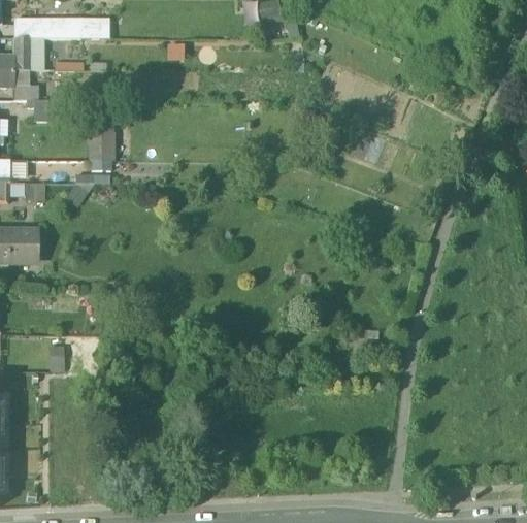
[(264,0),(265,18),(283,17),(282,0),(264,0)]
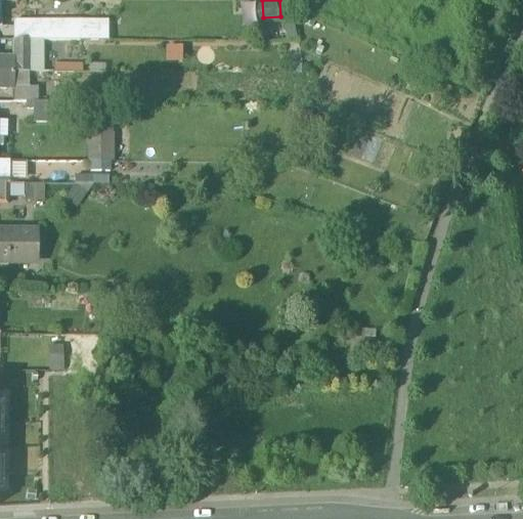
[(14,17),(14,38),(33,38),(109,38),(109,17),(14,17)]
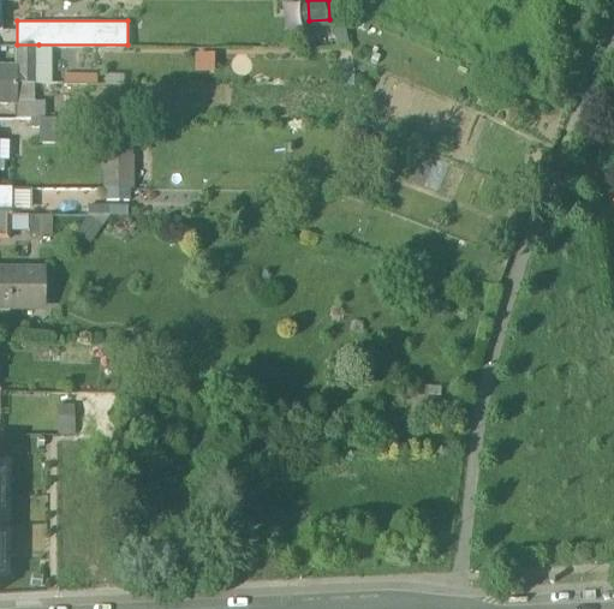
[(17,64),(17,79),(35,79),(39,79),(39,45),(17,45),(17,64)]
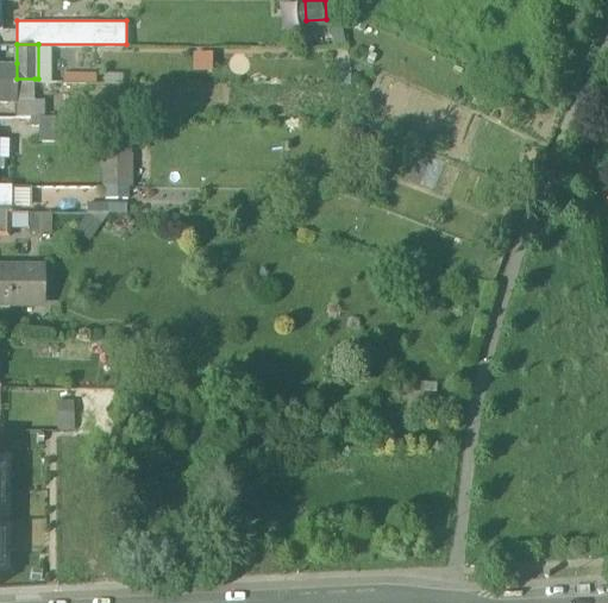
[(0,62),(0,77),(17,79),(17,63),(0,62)]
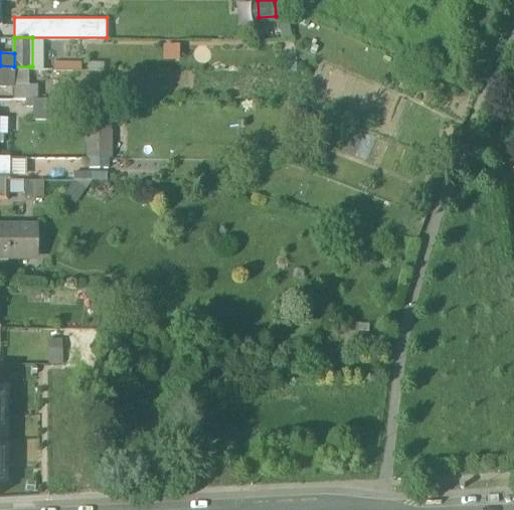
[(14,66),(0,65),(0,83),(14,85),(14,66)]
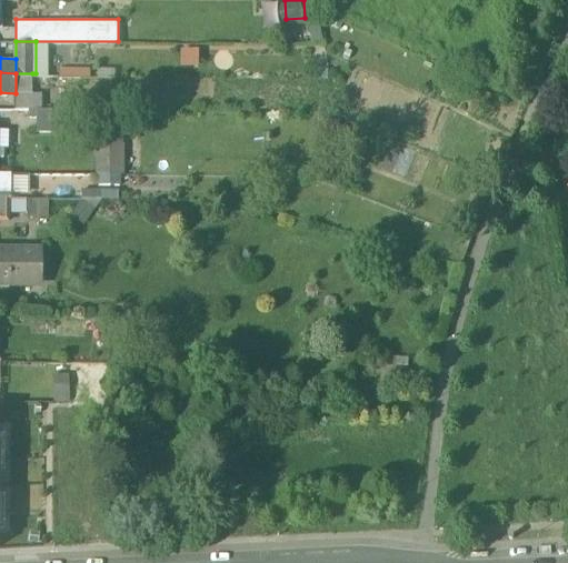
[(32,73),(16,73),(16,93),(16,106),(43,106),(43,91),(32,91),(32,73)]
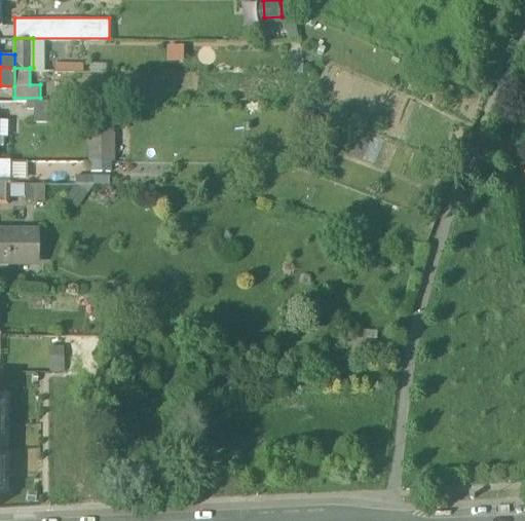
[(63,119),(63,100),(28,100),(28,106),(34,106),(34,119),(63,119)]
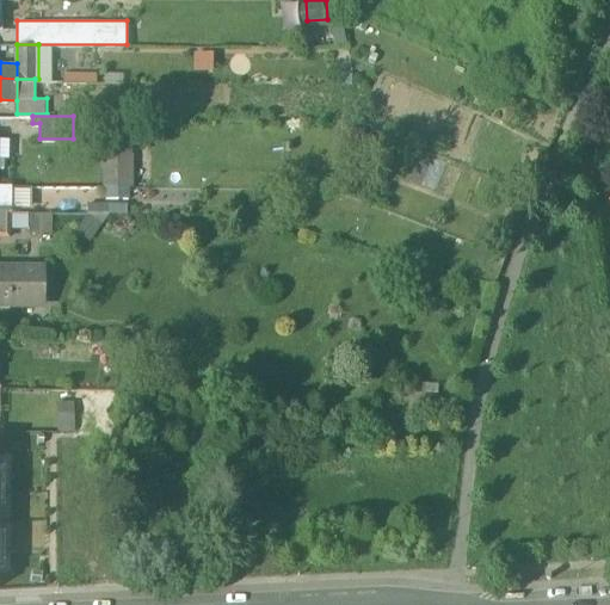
[(103,131),(103,185),(133,185),(133,131),(103,131)]
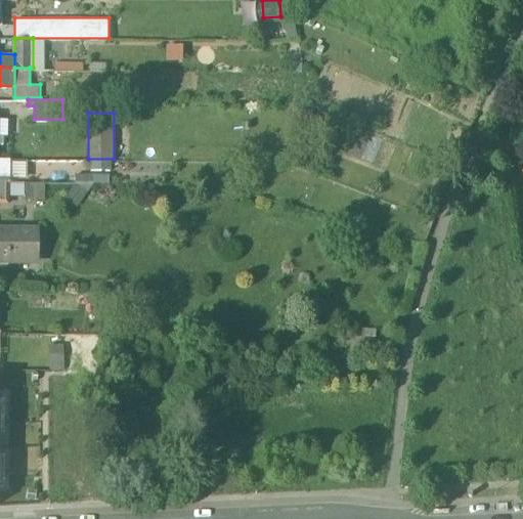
[(0,158),(0,180),(8,181),(10,181),(10,159),(0,158)]
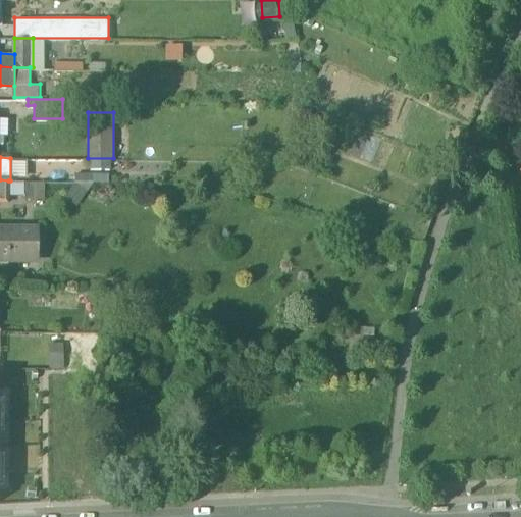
[(89,193),(89,178),(112,179),(112,170),(75,169),(75,178),(51,177),(50,193),(89,193)]
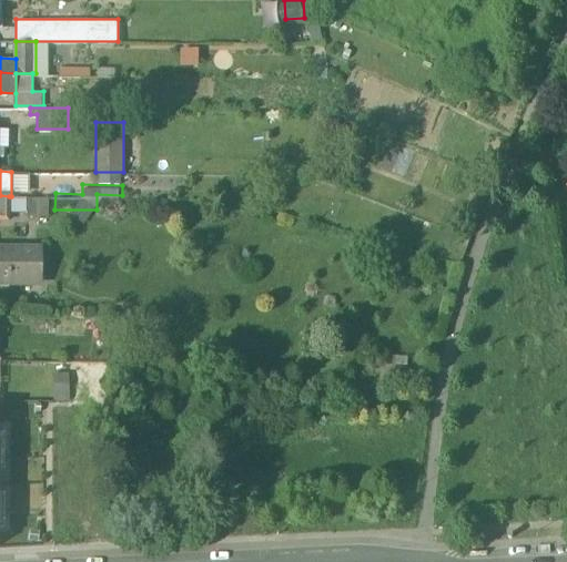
[(42,244),(0,243),(0,282),(41,283),(42,244)]
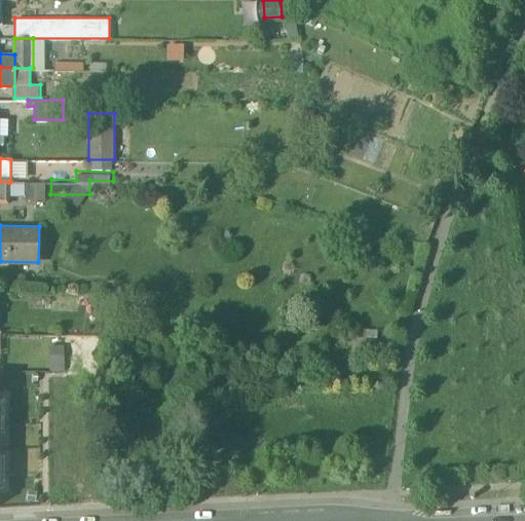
[(66,343),(50,343),(49,370),(66,370),(66,343)]
